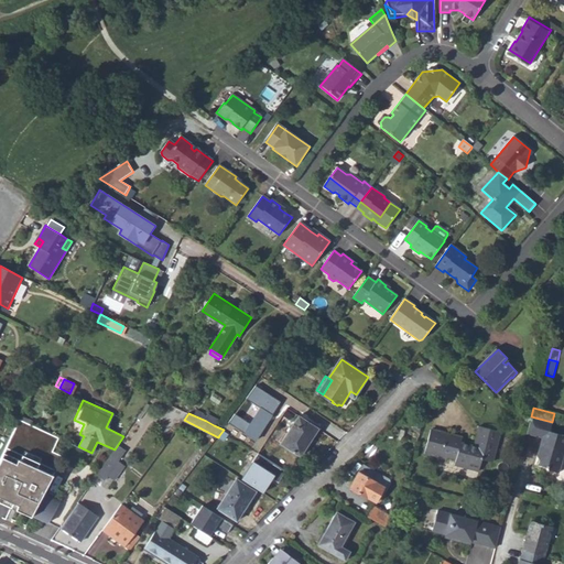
[(208,416),(206,421),(214,425),(217,420),(208,416)]
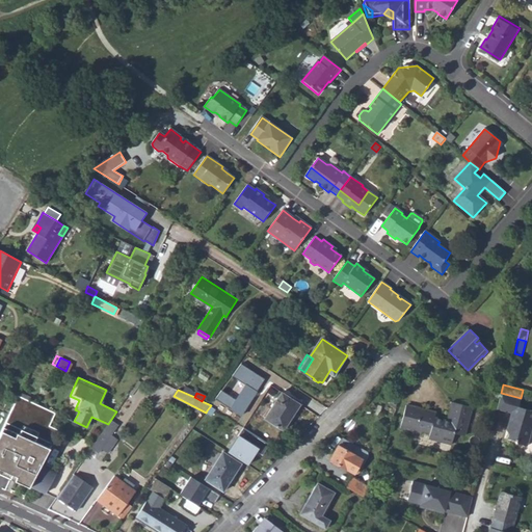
[(265,418),(284,430),(300,404),(282,393),(265,418)]
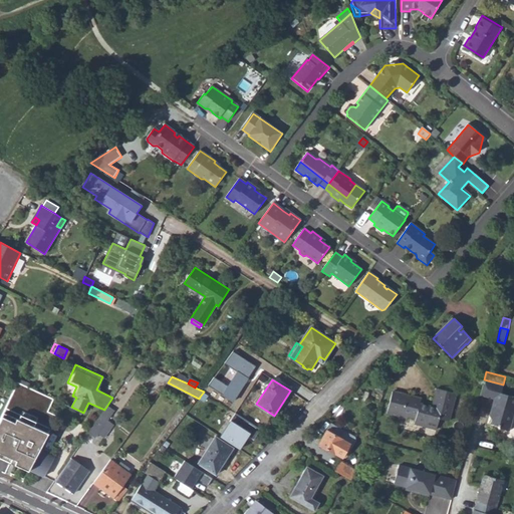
[(500,428),(511,430),(513,417),(513,395),(502,392),(503,384),(484,379),(482,388),(480,394),(496,398),(491,415),(493,419),(492,424),(499,426),(500,428)]
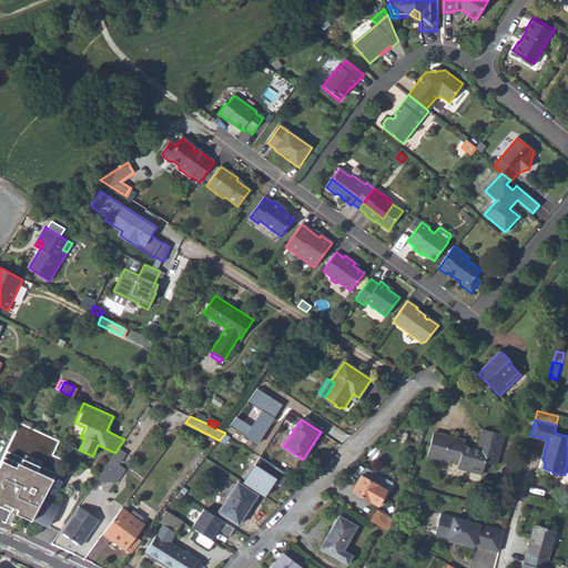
[(0,505),(32,520),(32,519),(43,499),(63,463),(50,456),(57,439),(17,422),(0,462),(0,505)]
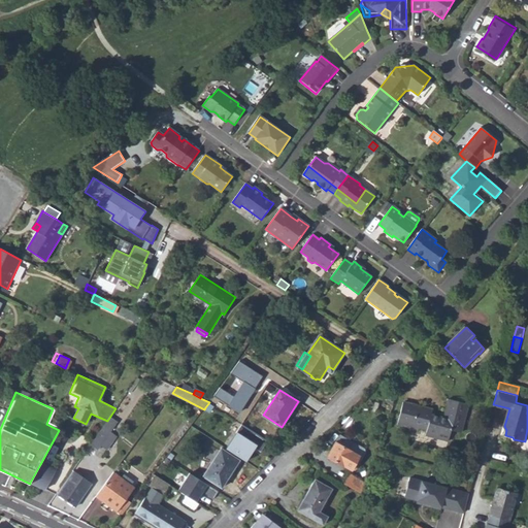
[(461,432),(468,404),(448,398),(443,417),(431,414),(432,409),(402,401),(397,424),(411,429),(411,431),(417,432),(418,426),(427,429),(425,434),(448,440),(451,430),(461,432)]
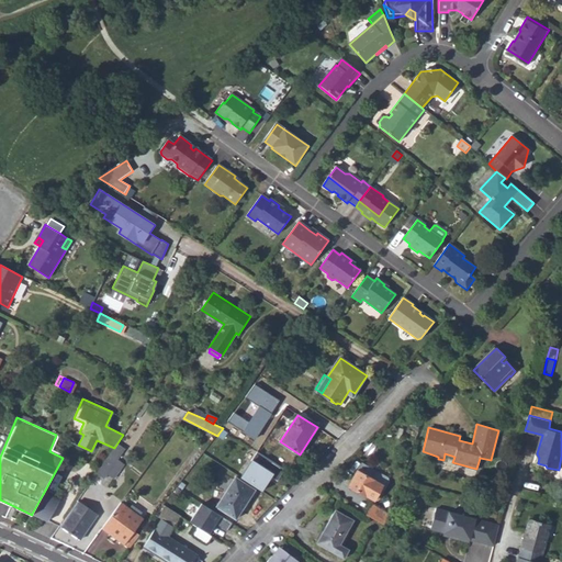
[(225,437),(229,433),(223,428),(218,434),(225,437)]
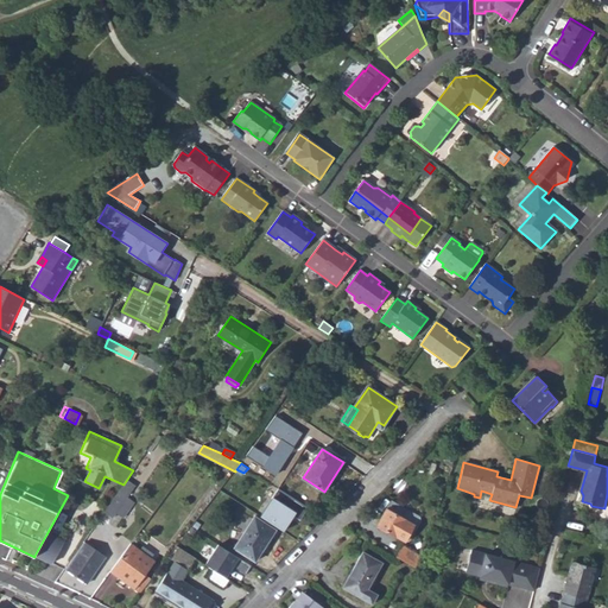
[(278,487),(260,515),(285,531),(295,515),(302,519),(309,507),(278,487)]
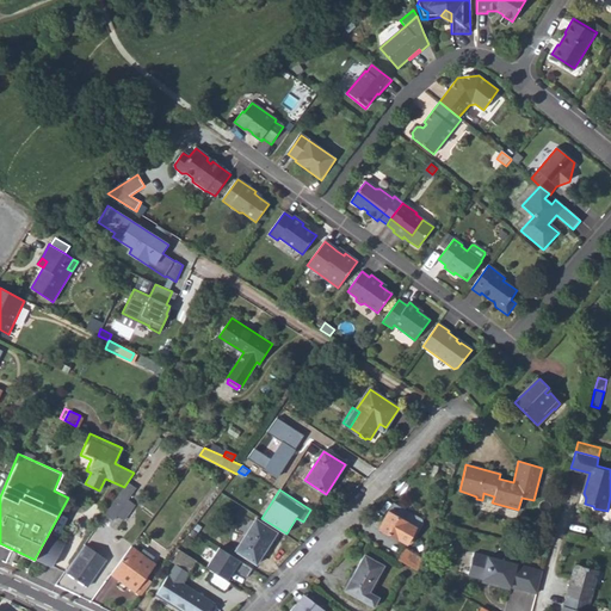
[(125,501),(117,497),(104,516),(113,520),(125,501)]
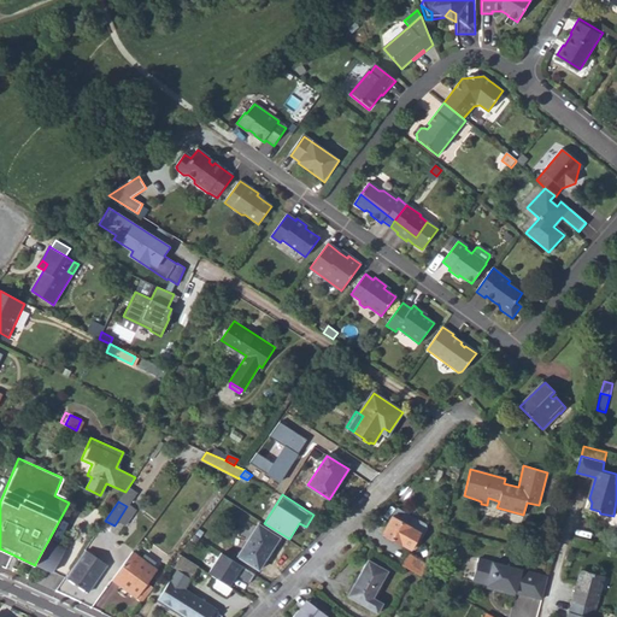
[(393,516),(400,521),(405,513),(397,509),(393,516)]
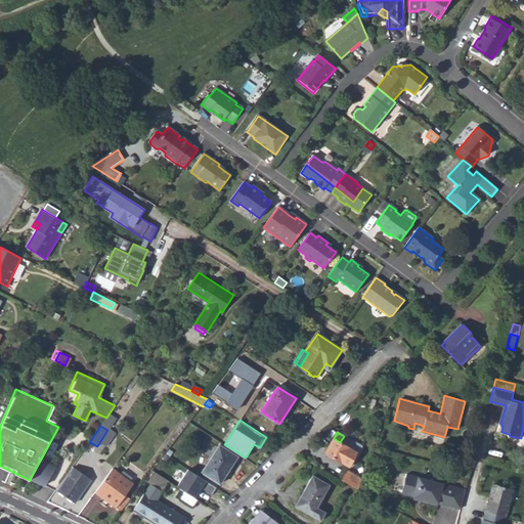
[(324,453),(341,463),(347,451),(351,445),(353,440),(344,436),(340,442),(334,438),(324,453)]
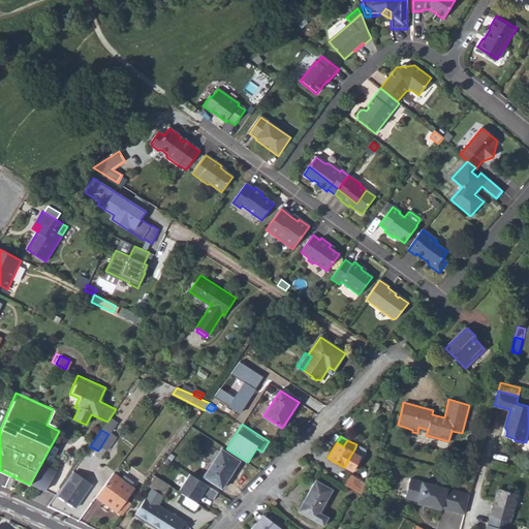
[(205,476),(223,488),(241,461),(222,448),(205,476)]
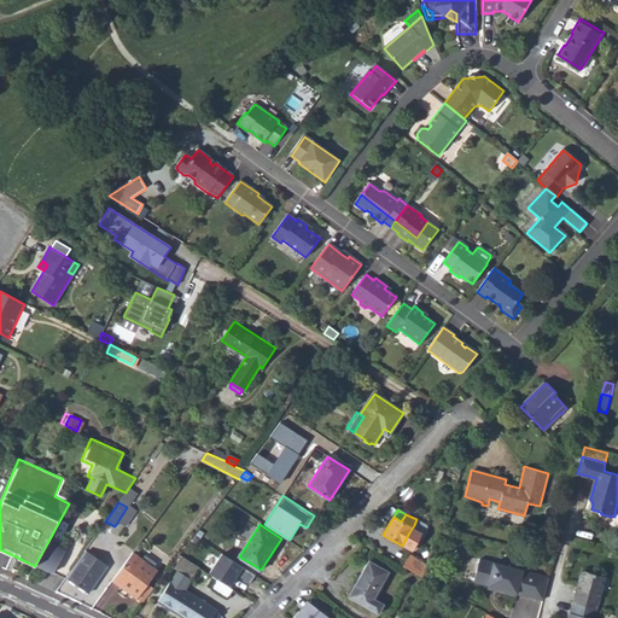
[(409,532),(415,537),(420,529),(414,525),(409,532)]
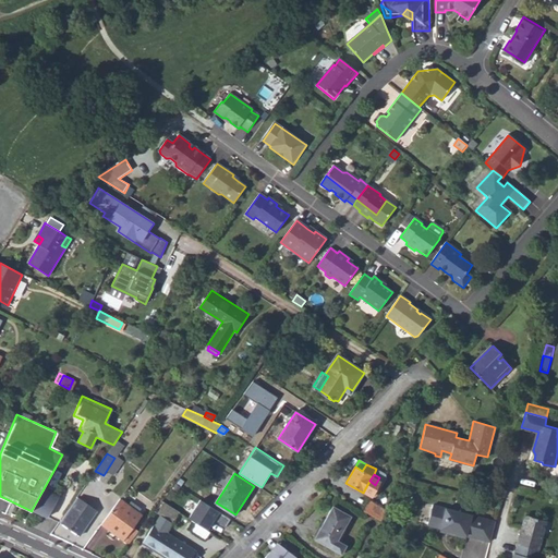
[(58,497),(43,490),(32,510),(48,518),(58,497)]
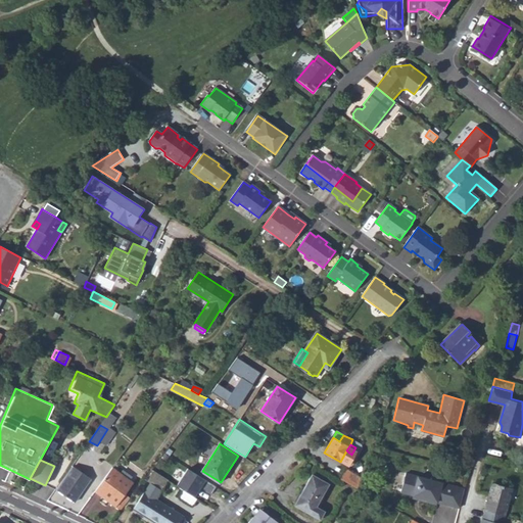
[(57,490),(74,503),(91,478),(74,467),(57,490)]
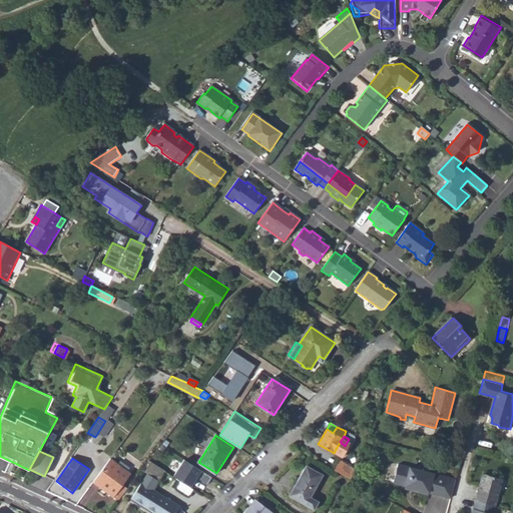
[(131,474),(111,459),(93,482),(118,500),(128,488),(124,485),(131,474)]
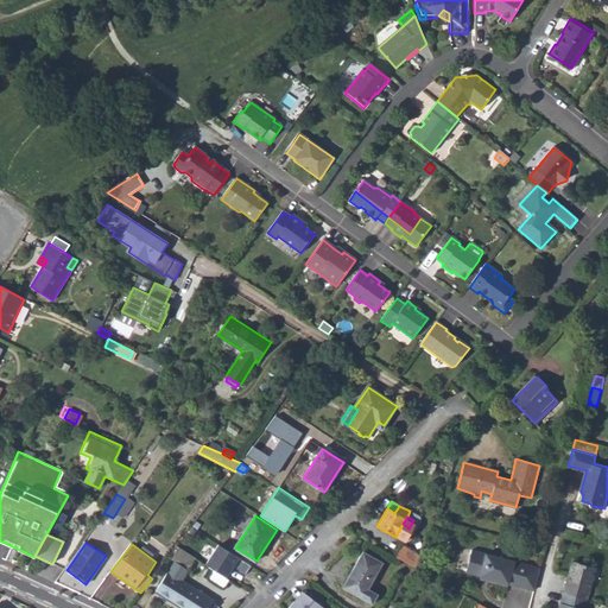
[(225,588),(229,580),(226,577),(233,565),(246,574),(251,565),(219,544),(206,564),(209,567),(203,576),(208,580),(209,578),(225,588)]
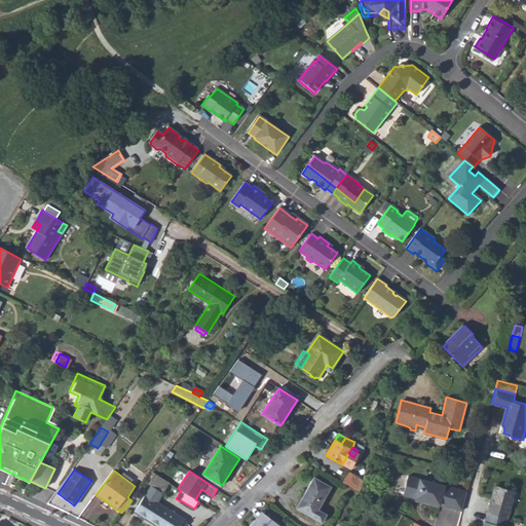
[(153,472),(145,482),(151,486),(163,493),(168,483),(153,472)]
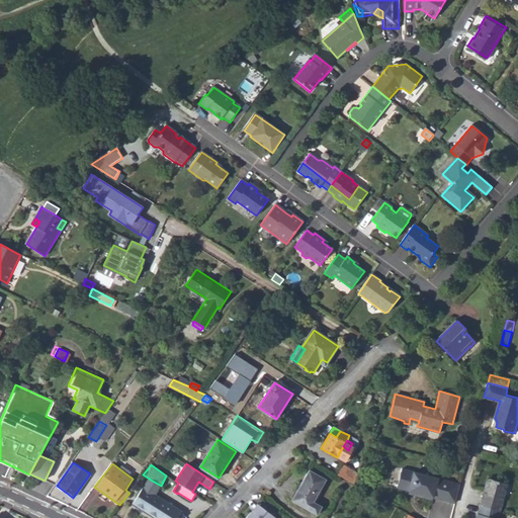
[(358,473),(345,465),(339,476),(347,481),(354,485),(358,473)]
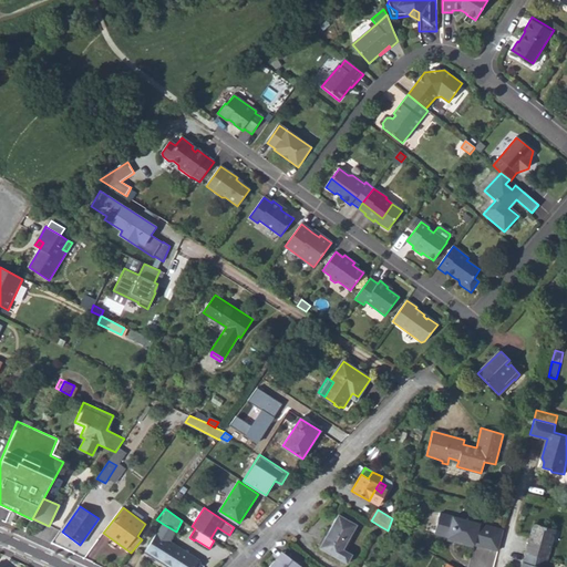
[(483,546),(491,548),(496,527),(441,512),(434,533),(456,539),(464,542),(464,544),(482,549),(483,546)]
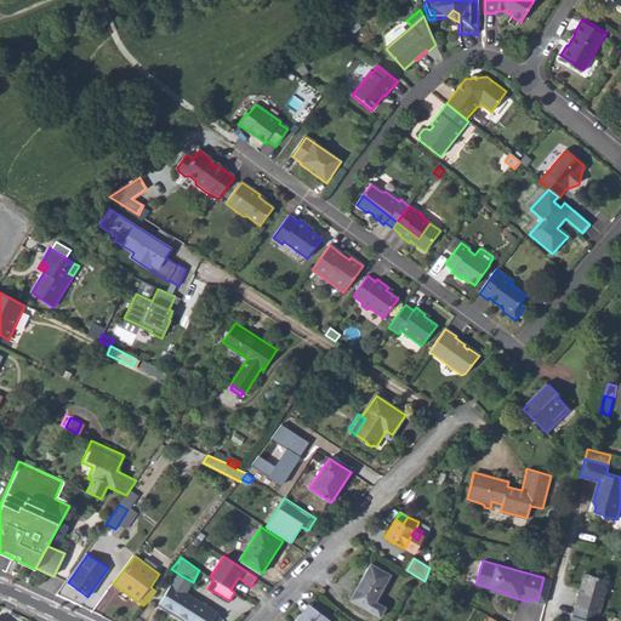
[(389,576),(370,565),(351,599),(370,611),(380,616),(386,607),(376,600),(389,576)]
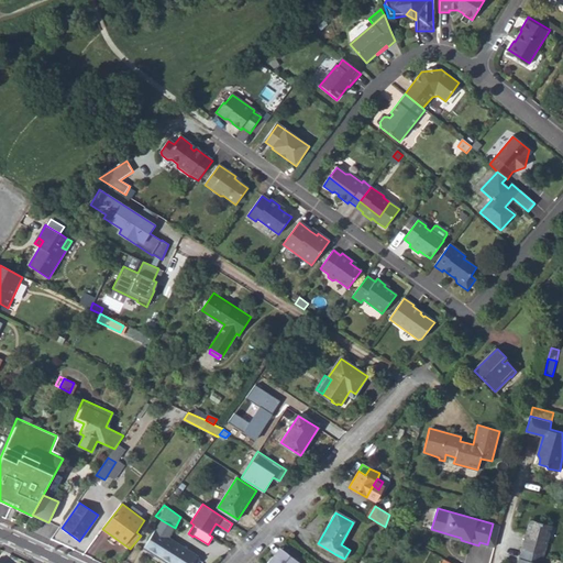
[(144,548),(168,562),(194,562),(198,558),(168,538),(175,528),(162,520),(144,548)]
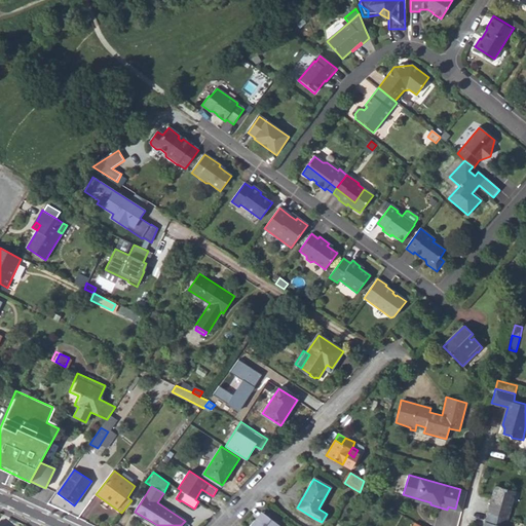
[(495,487),(488,513),(508,518),(514,491),(512,491),(495,487)]
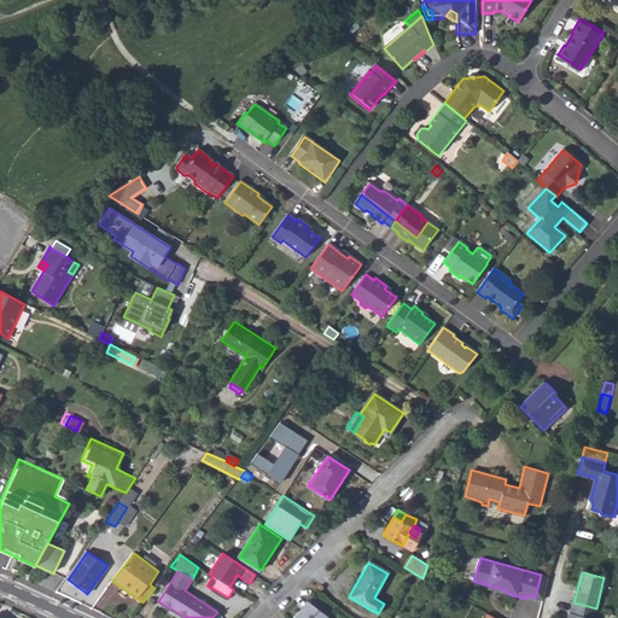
[(549,577),(541,575),(535,598),(543,600),(549,577)]
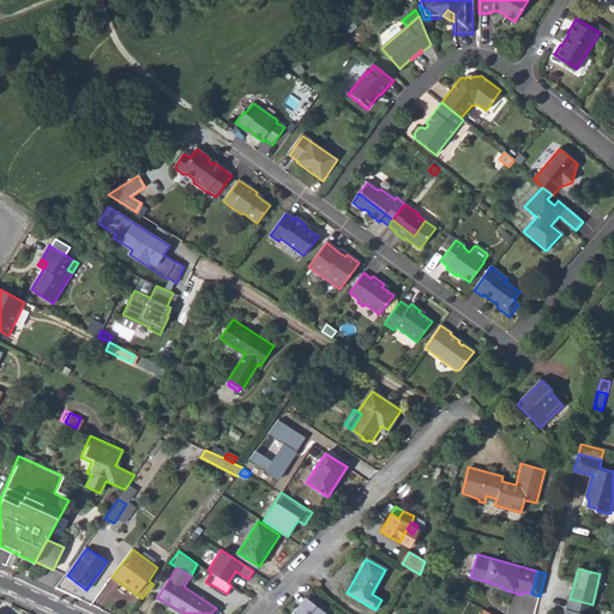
[(324,613),(326,613),(306,596),(296,607),(299,609),(309,601),(319,613),(324,613)]
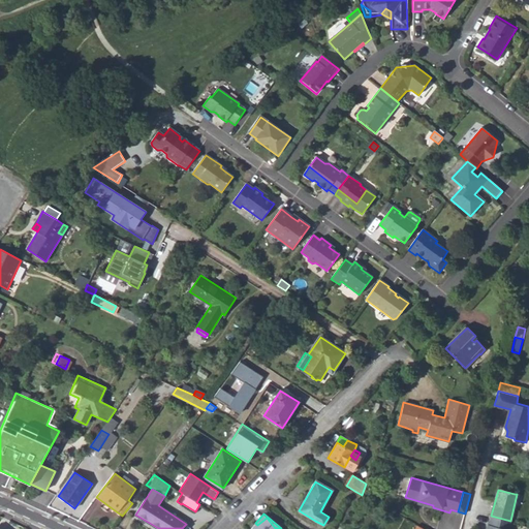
[(491,516),(488,528),(507,528),(510,521),(491,516)]
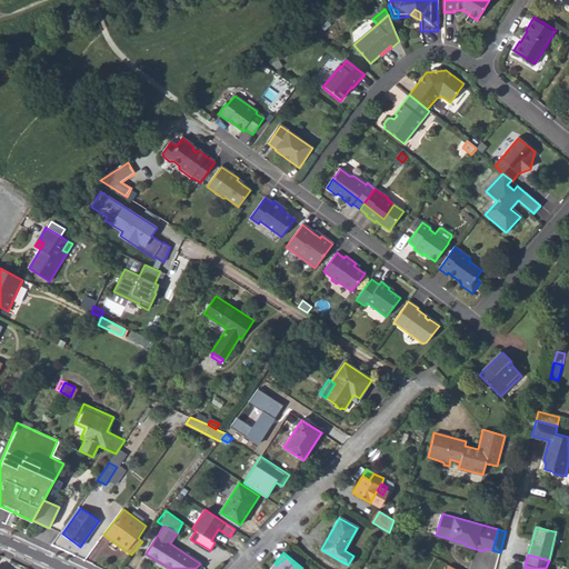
[(277,565),(275,562),(269,568),(296,568),(287,557),(277,565)]
